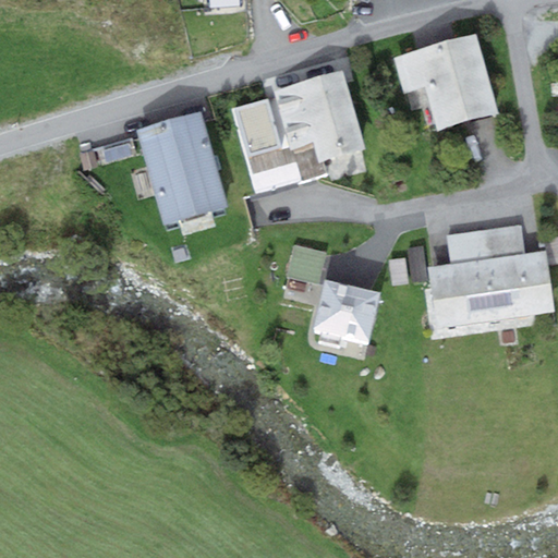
[(500,112),(476,34),(392,59),(403,94),(425,87),(438,132),(500,112)]
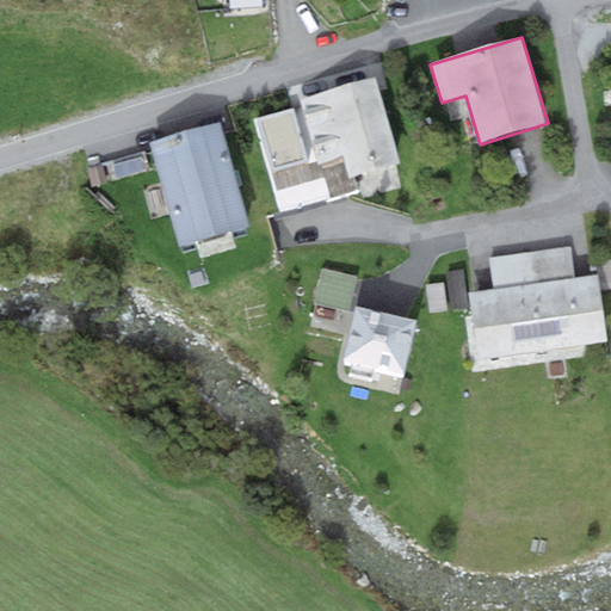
[(400,162),(375,78),(300,99),(320,164),(343,156),(350,178),(400,162)]
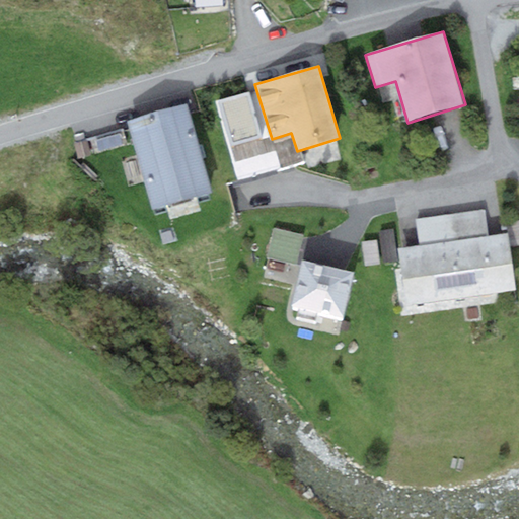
[(213,192),(188,104),(129,122),(154,209),(213,192)]
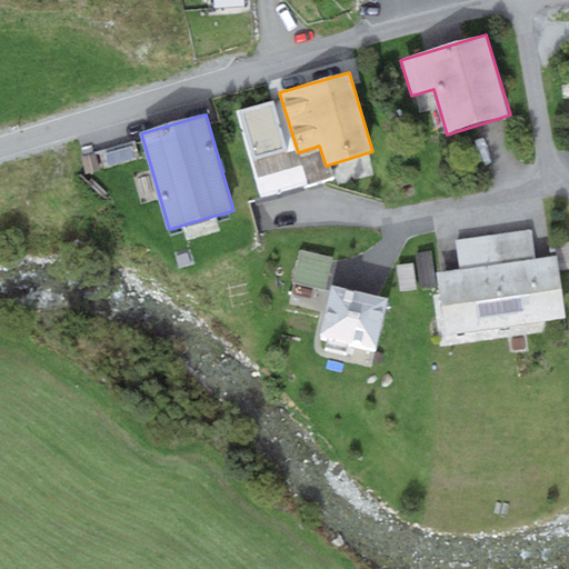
[(506,326),(566,318),(557,256),(533,259),(529,230),(492,235),(506,326)]
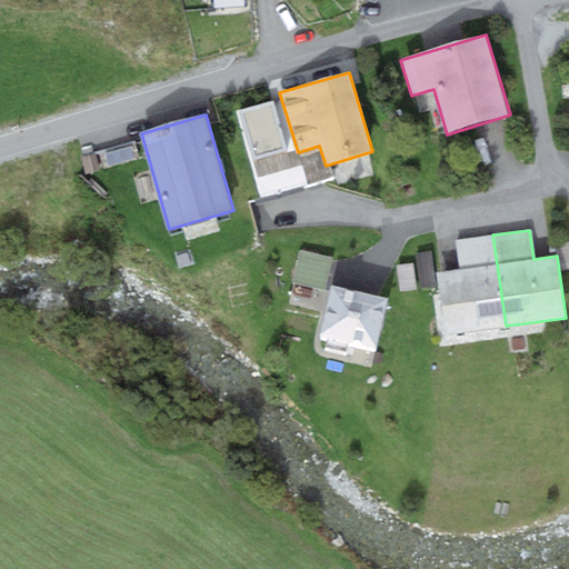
[(446,335),(506,326),(492,235),(457,240),(460,269),(437,272),(446,335)]
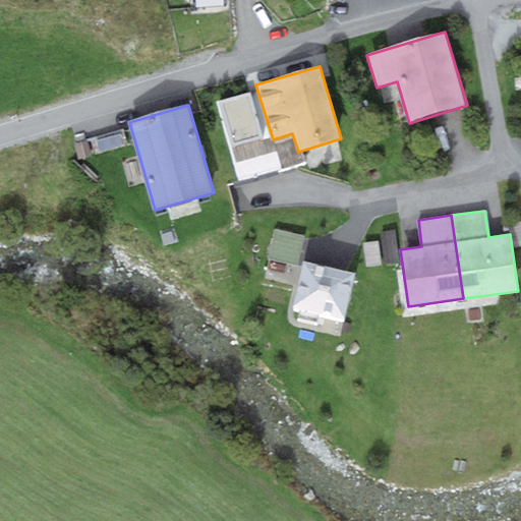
[(297,279),(304,241),(273,235),(265,273),(297,279)]
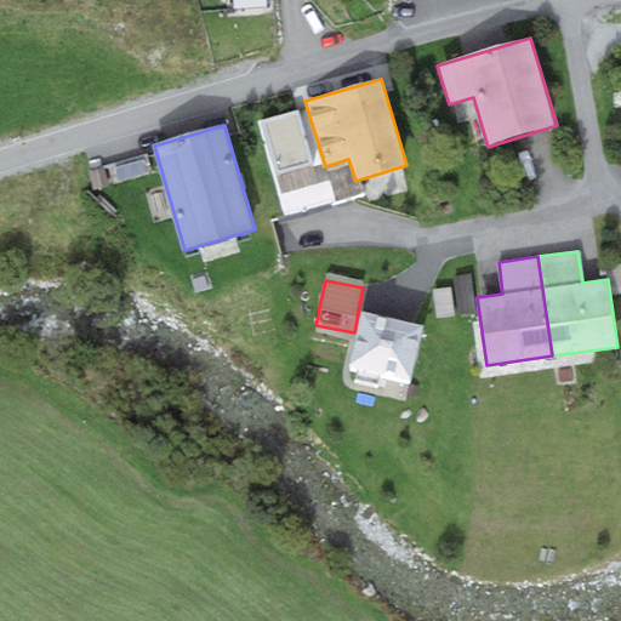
[(433,290),(436,323),(472,320),(469,288),(433,290)]
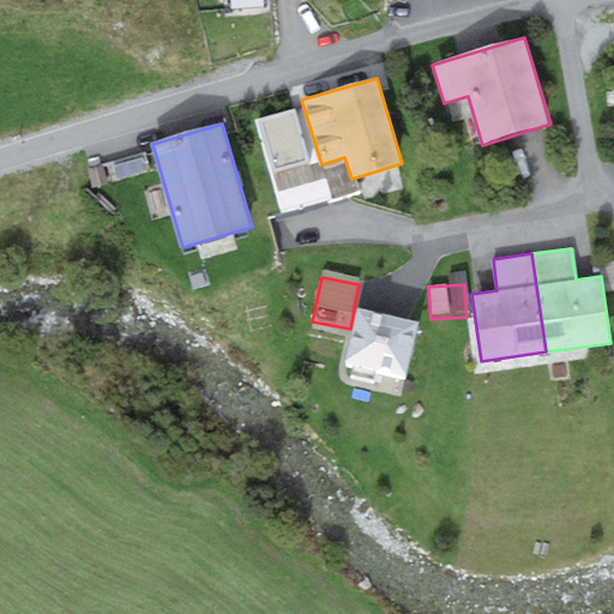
[(417,323),(357,308),(345,362),(405,377),(417,323)]
